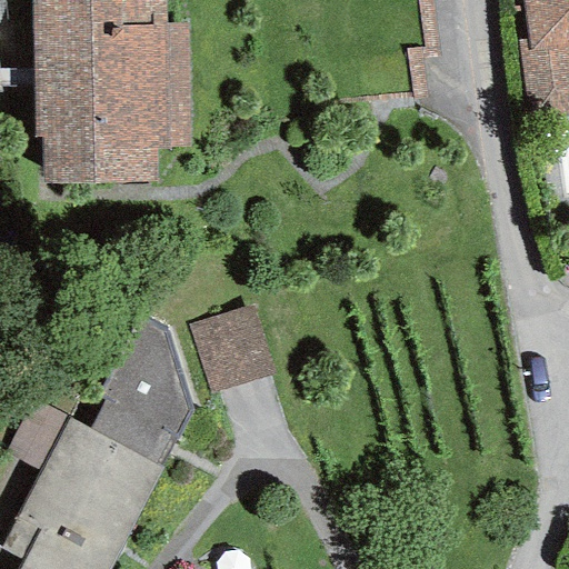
[(39,138),(41,185),(156,182),(156,148),(188,148),(185,25),(165,25),(163,0),(30,0),(33,139),(39,138)]
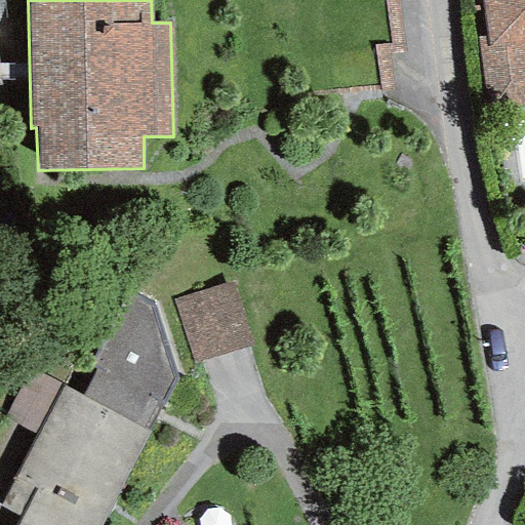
[(487,112),(524,106),(524,0),(481,0),(486,37),(477,38),(487,112)]
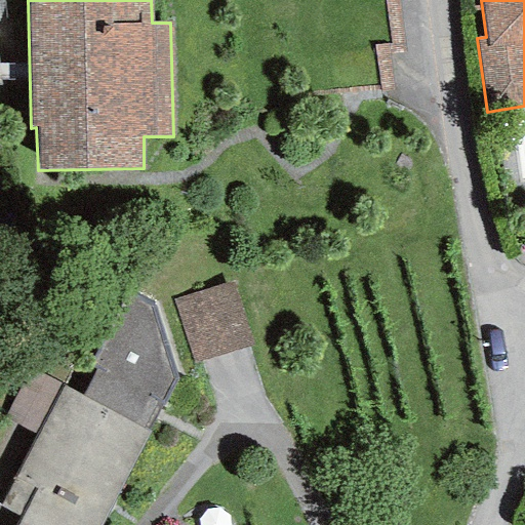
[(173,300),(194,363),(251,346),(231,282),(173,300)]
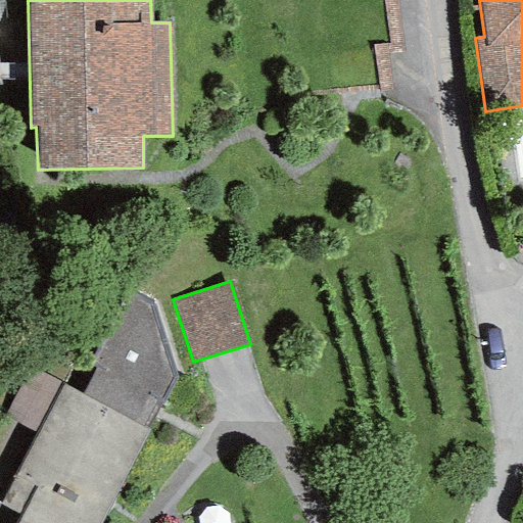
[(0,505),(21,517),(17,522),(100,522),(175,379),(151,302),(126,290),(90,367),(95,369),(81,395),(62,383),(36,434),(0,504),(0,505)]
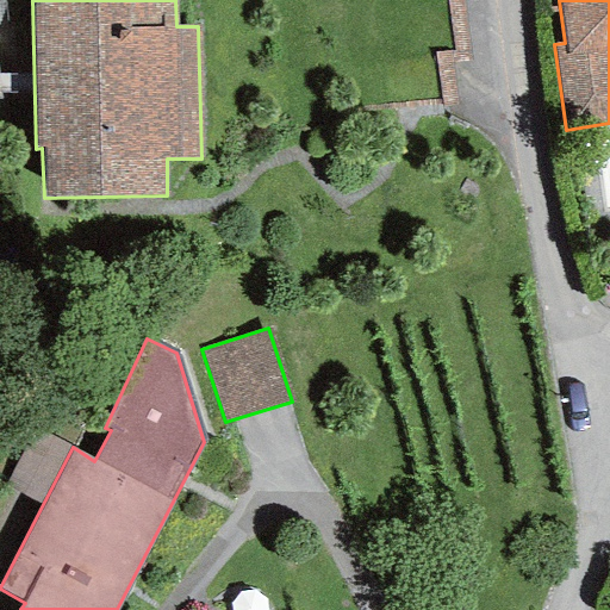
[(4,487),(42,506),(73,447),(35,428),(4,487)]
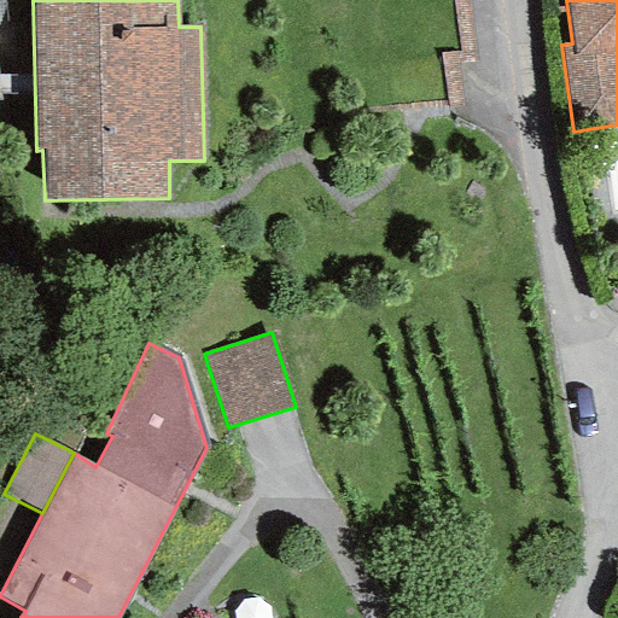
All buildings are outlined.
